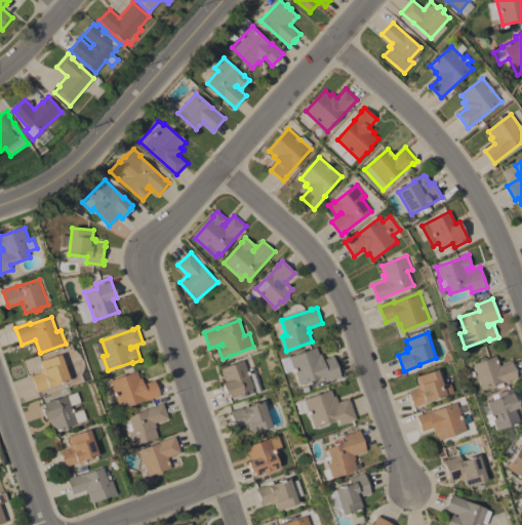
[(317,348),(320,355),(322,354),(324,360),(335,356),(343,376),(326,382),(324,376),(299,386),(289,357),(317,348)]
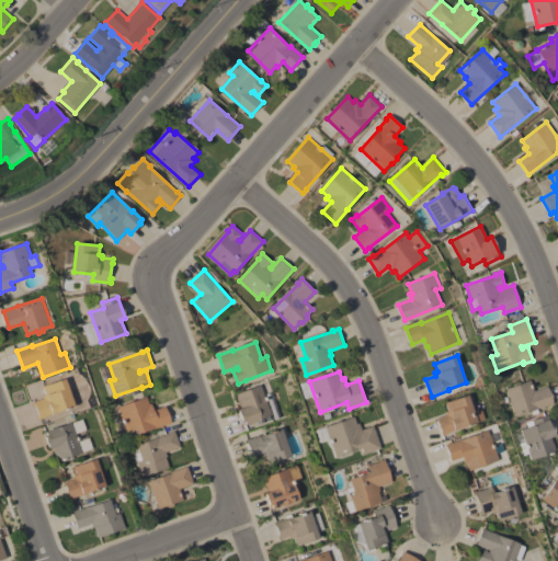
[(76,405),(57,411),(58,413),(41,420),(34,403),(45,399),(44,396),(47,395),(44,387),(66,378),(76,405)]
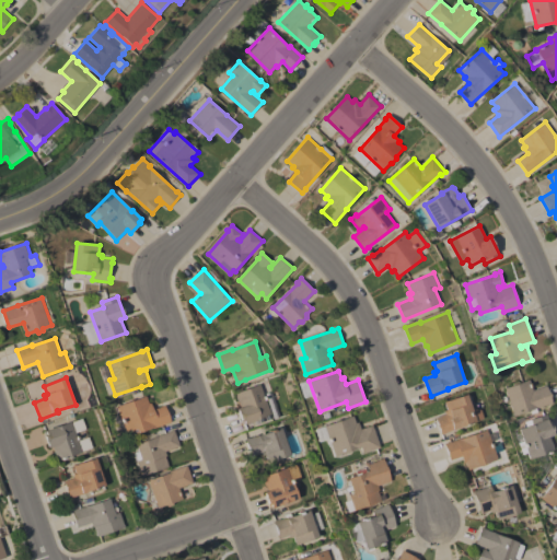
[(534,391),(547,386),(554,403),(514,417),(505,388),(530,380),(534,391)]
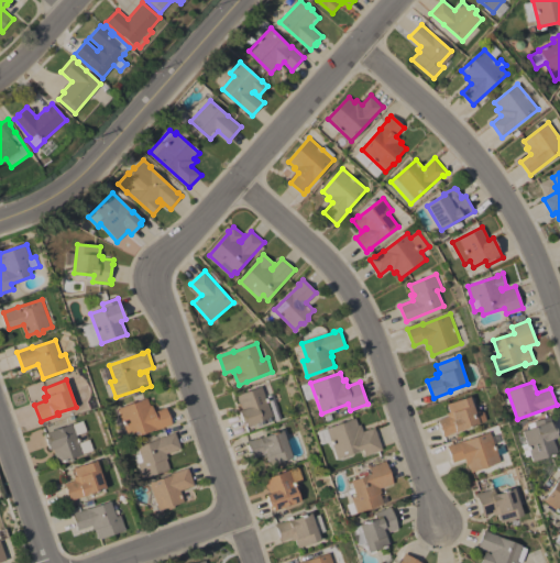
[(263,386),(274,416),(245,427),(239,411),(243,409),(239,395),(263,386)]
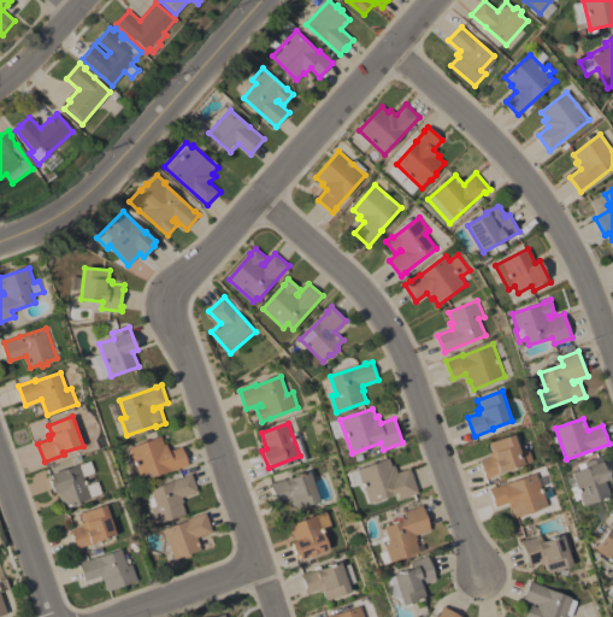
[(505,470),(506,472),(488,479),(481,460),(491,457),(490,453),(494,452),(490,442),(514,434),(520,451),(531,451),(534,460),(505,470)]
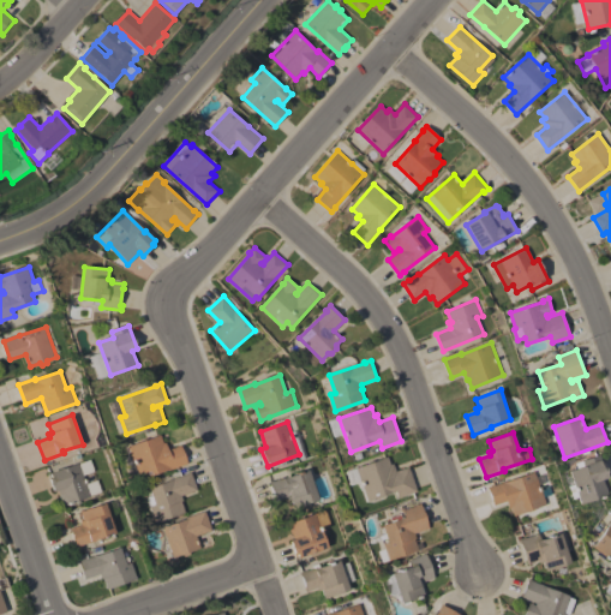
[(162,435),(165,443),(167,442),(169,449),(183,445),(190,464),(171,470),(141,481),(129,446),(162,435)]
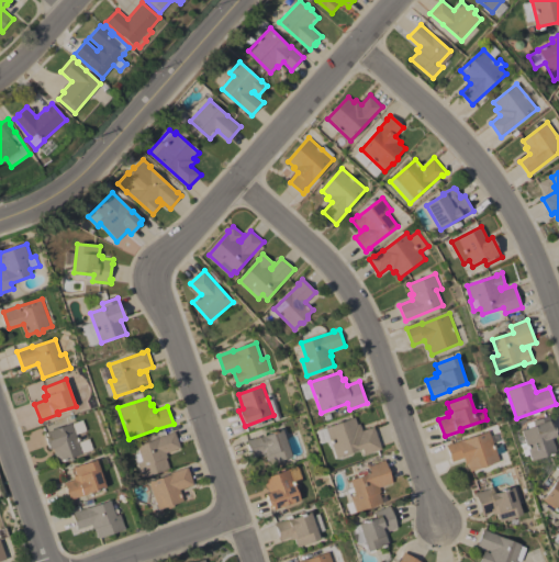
[(556,436),(551,438),(557,452),(533,461),(520,425),(533,419),(532,419),(534,418),(533,416),(544,412),(546,416),(549,415),(556,436)]
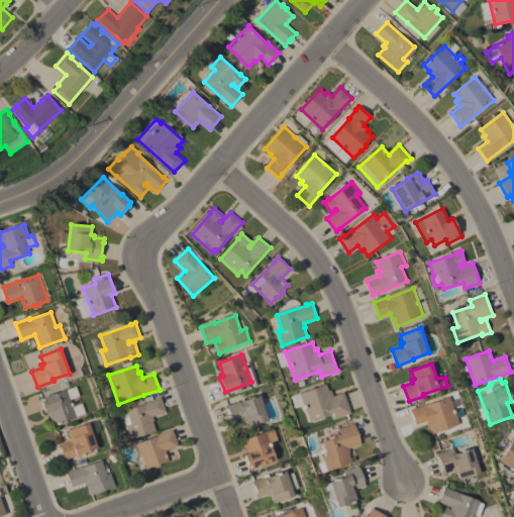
[(327,384),(329,391),(332,390),(334,396),(344,392),(352,413),(335,419),(333,413),(309,421),(300,393),(327,384)]
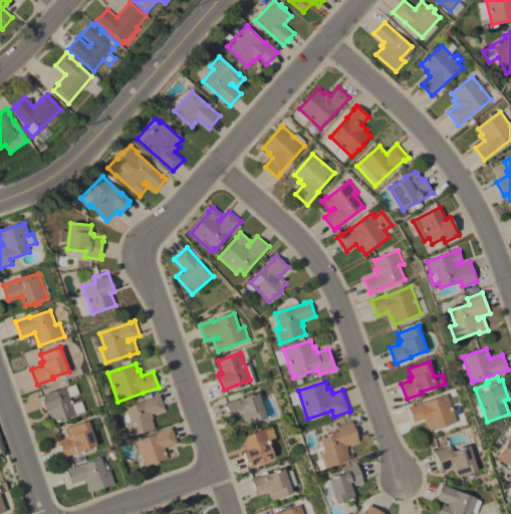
[(66,388),(75,384),(78,395),(71,398),(73,405),(80,402),(84,412),(54,423),(50,410),(45,411),(41,400),(43,399),(42,396),(66,388)]
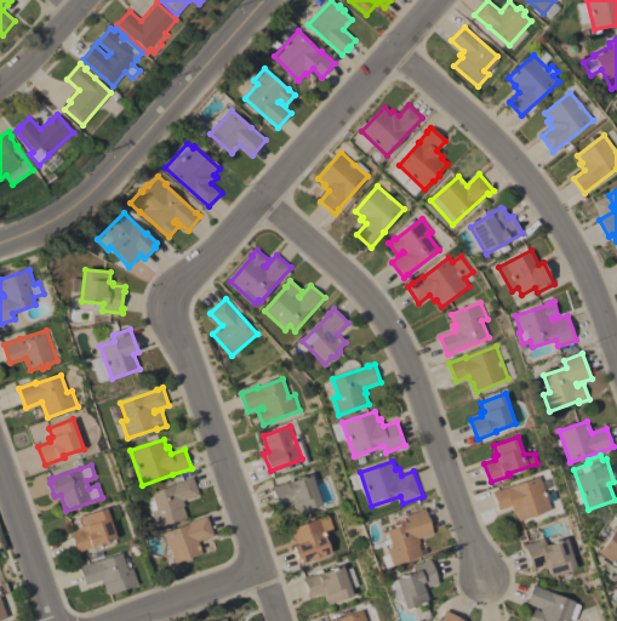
[(323,505),(298,513),(296,503),(292,505),(291,501),(280,506),(273,486),(278,485),(292,480),(292,482),(313,474),(323,505)]
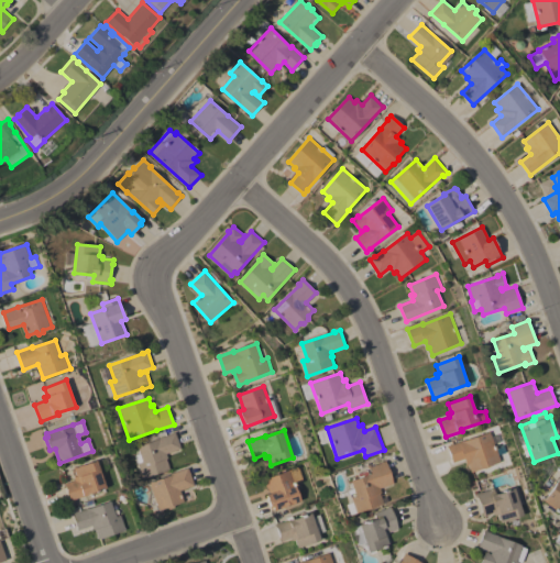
[(143,479),(134,455),(139,454),(136,446),(176,432),(182,449),(167,453),(169,459),(167,459),(171,470),(144,478),(143,479)]
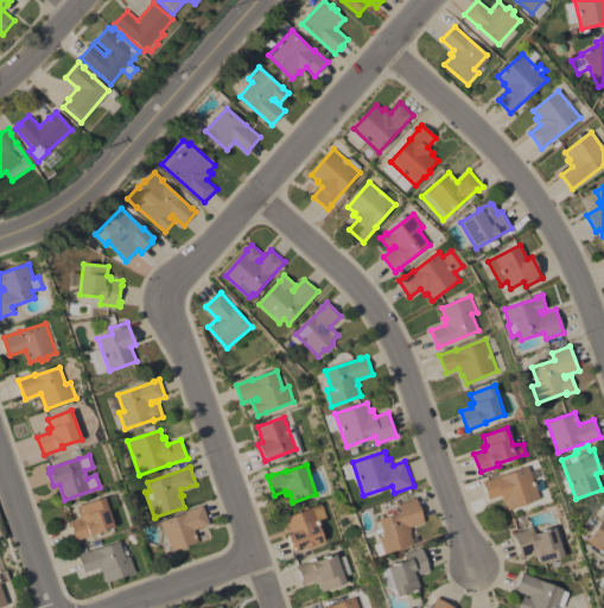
[(541,499),(529,504),(529,505),(525,506),(523,505),(509,510),(507,502),(504,502),(502,495),(490,500),(483,481),(489,479),(490,480),(529,467),(541,499)]
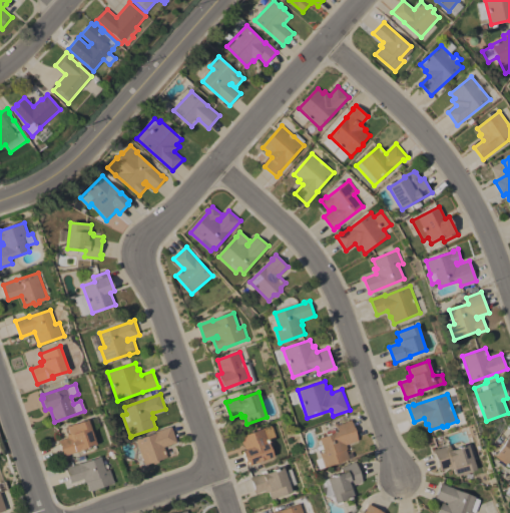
[(97,444),(81,450),(81,451),(66,457),(60,441),(69,438),(68,435),(71,434),(68,427),(89,420),(97,444)]
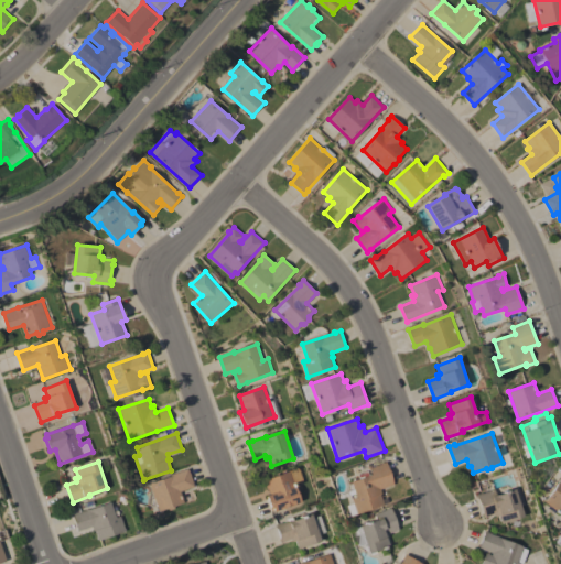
[(353,499),(356,498),(351,483),(373,475),(370,467),(387,462),(395,484),(381,489),(384,494),(381,495),(385,505),(351,517),(347,506),(354,503),(353,499)]
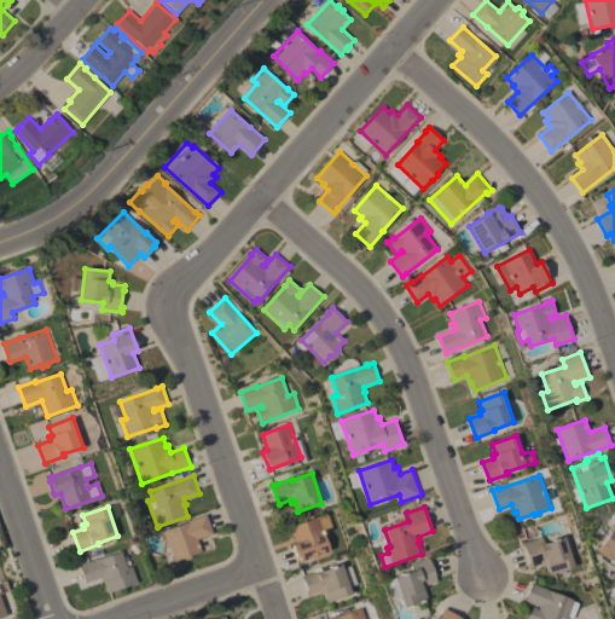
[(189,522),(189,521),(208,514),(214,533),(198,539),(203,551),(192,555),(192,559),(186,560),(185,559),(175,561),(164,531),(189,522)]
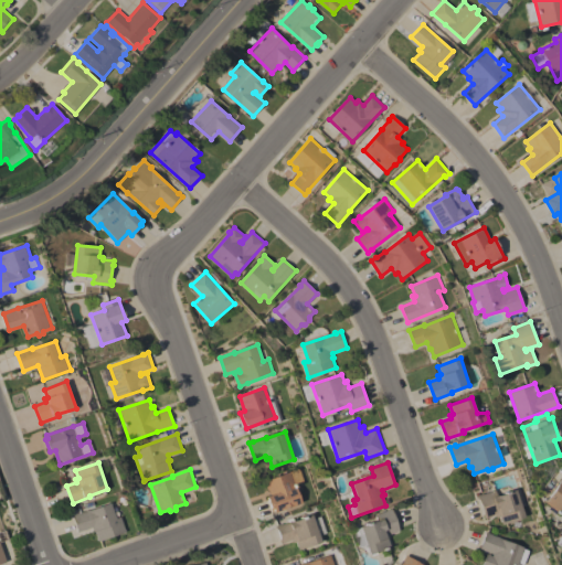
[(303,503),(275,513),(275,511),(273,512),(267,497),(272,496),(266,480),(292,471),(303,503)]
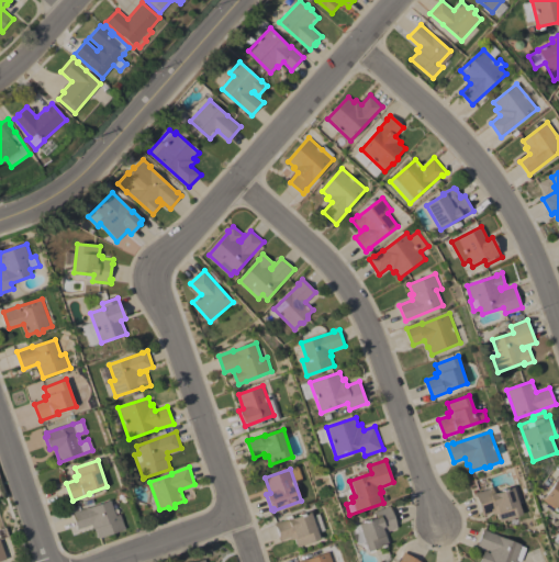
[(558,510),(543,499),(558,476),(558,510)]
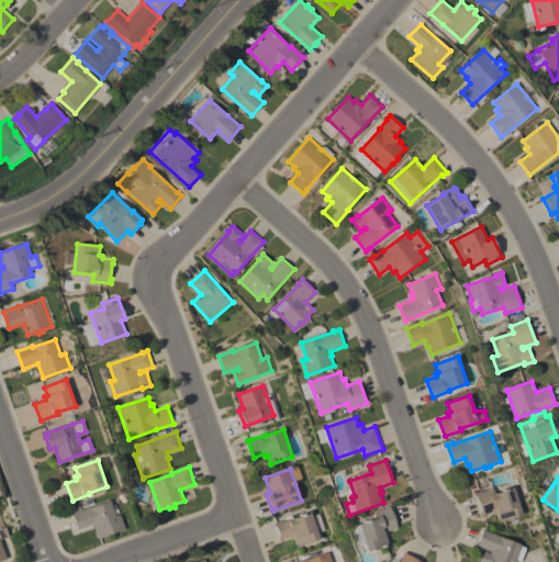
[(523,514),(501,521),(499,514),(495,515),(495,512),(483,516),(482,512),(483,510),(478,497),(477,497),(476,493),(481,491),(482,492),(494,487),(495,493),(514,487),(523,514)]
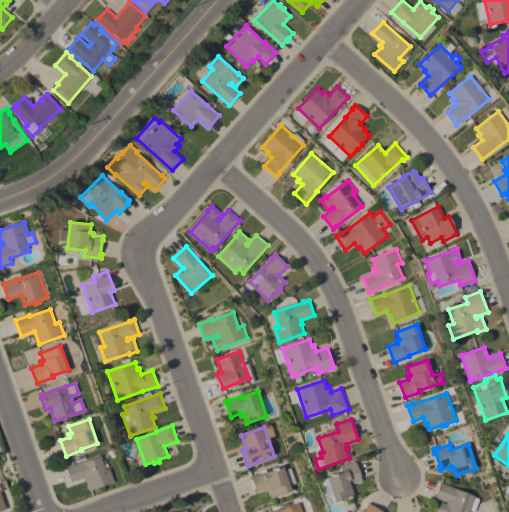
[(107,470),(111,468),(116,482),(91,491),(87,481),(86,482),(84,478),(72,482),(67,467),(81,462),(81,463),(102,455),(107,470)]
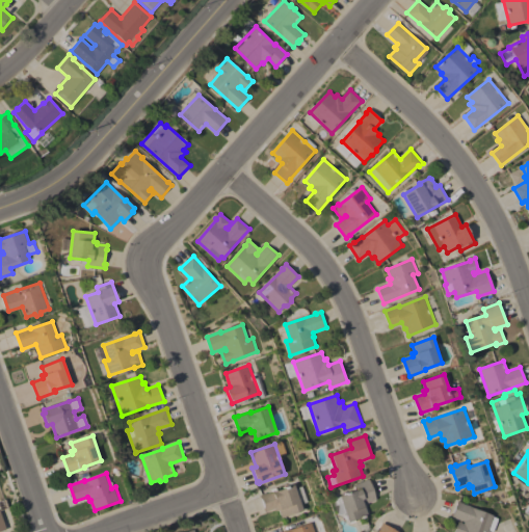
[(377,500),(367,503),(368,506),(365,506),(368,514),(347,522),(344,513),(338,515),(334,506),(335,505),(333,499),(354,490),(352,484),(369,478),(377,500)]
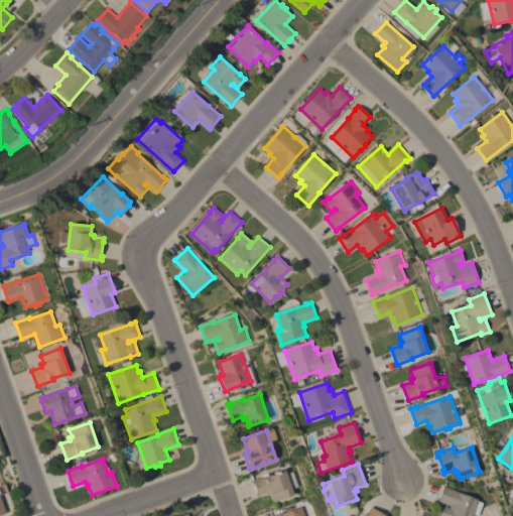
[(295,495),(275,502),(272,495),(269,496),(268,493),(258,496),(257,493),(258,492),(255,484),(254,484),(253,481),(265,477),(265,478),(286,470),(295,495)]
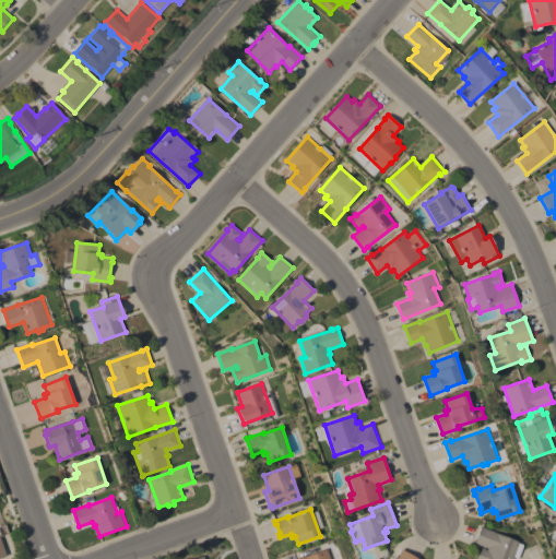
[(478,558),(483,548),(488,550),(489,548),(476,544),(482,526),(487,528),(497,533),(520,542),(519,543),(525,545),(520,558),(519,558),(518,558),(478,558)]
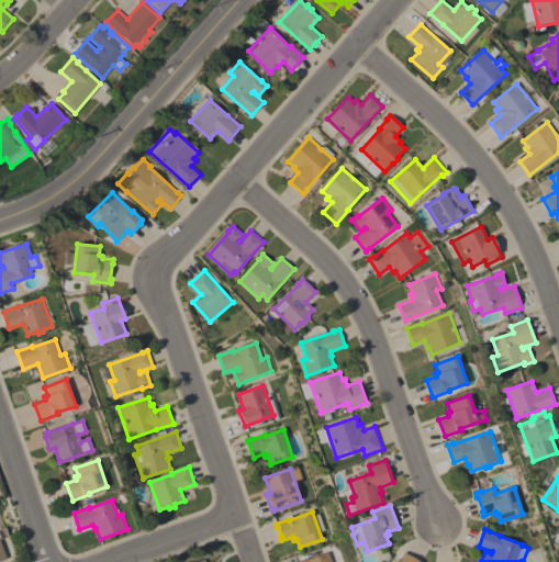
[(334,561),(298,561),(305,560),(331,551),(334,561)]
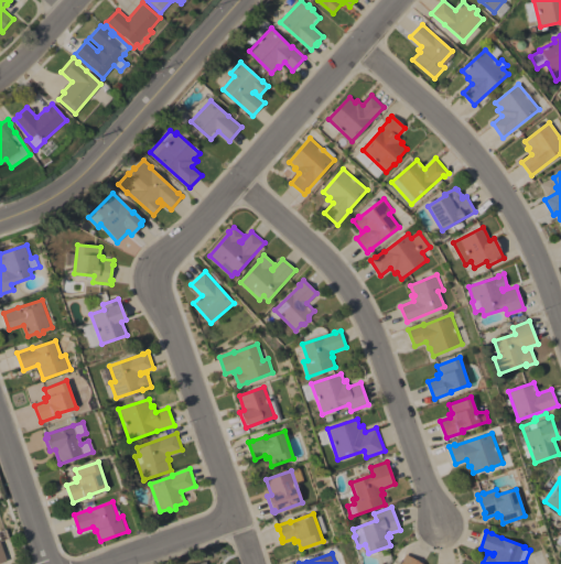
[(400,563),(403,559),(406,554),(422,563),(400,563)]
